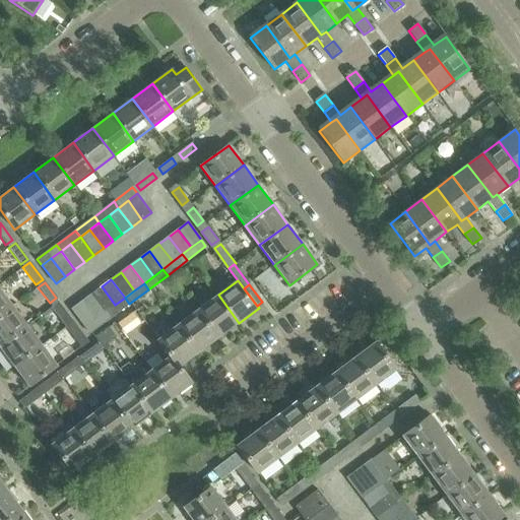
[(115,305),(102,286),(92,294),(106,312),(115,305)]
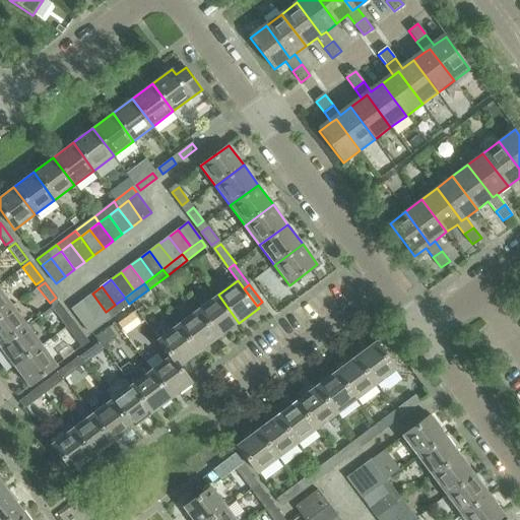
[(0,315),(13,306),(0,288),(0,315)]
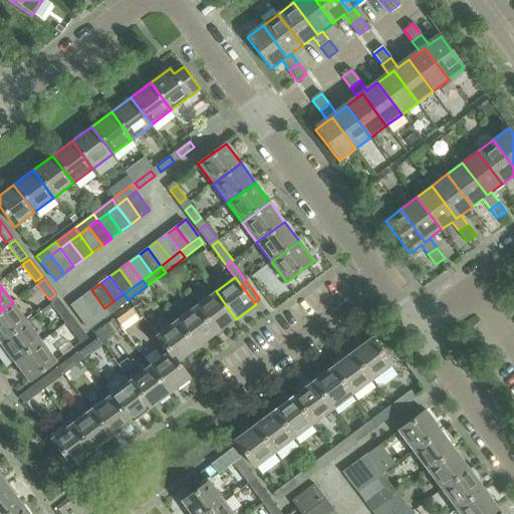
[(104,308),(91,290),(81,297),(95,315),(104,308)]
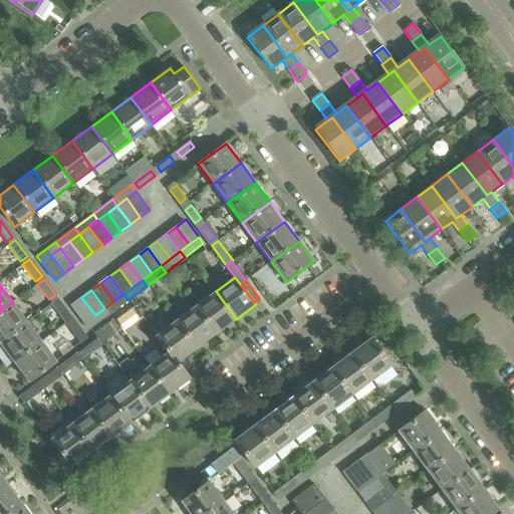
[(236,319),(216,291),(196,306),(217,333),(236,319)]
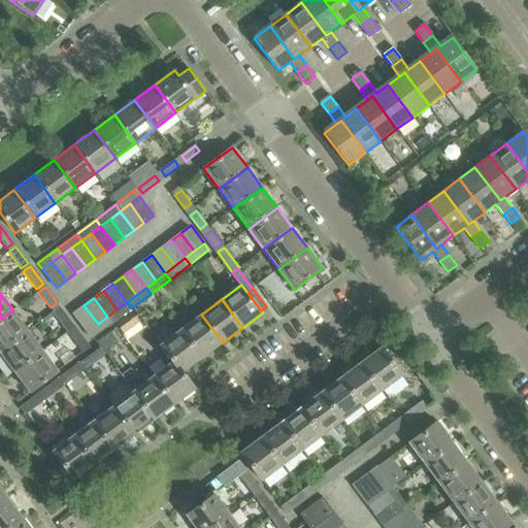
[(112,323),(131,308),(127,302),(117,309),(107,317),(112,323)]
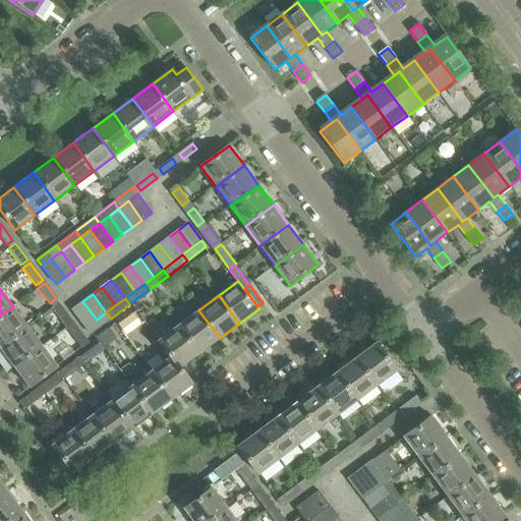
[(97,320),(82,301),(73,309),(87,327),(97,320)]
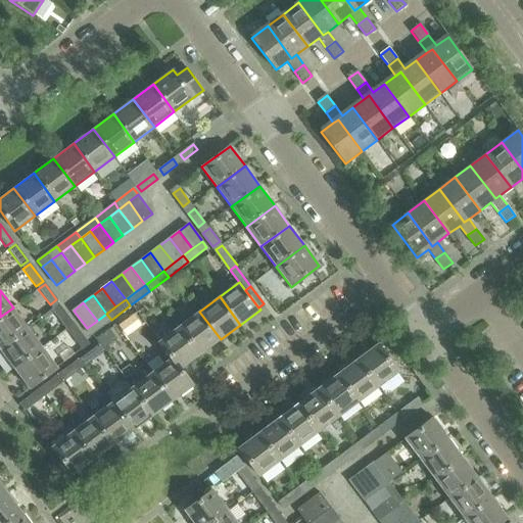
[(73,320),(60,303),(53,308),(65,326),(73,320)]
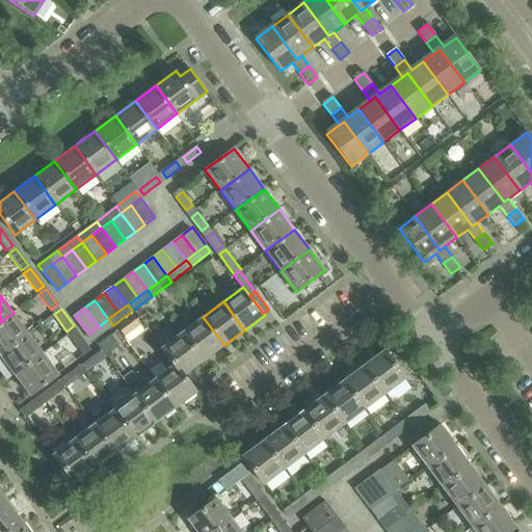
[(0,354),(28,334),(14,313),(0,322),(0,354)]
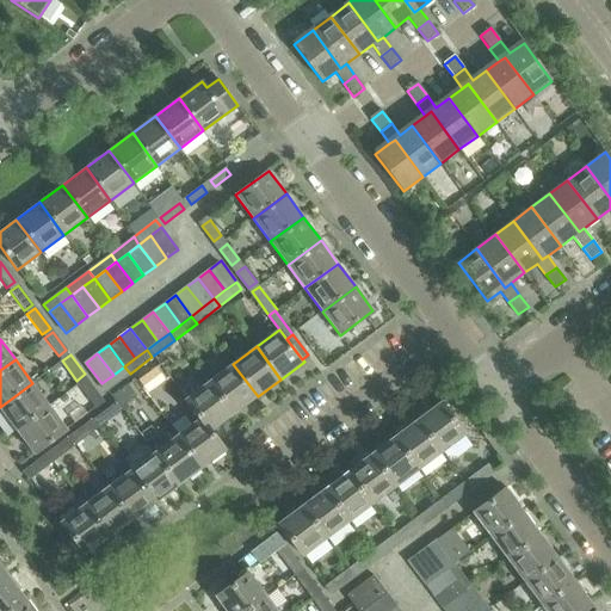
[(258,396),(233,364),(210,381),(235,414),(258,396)]
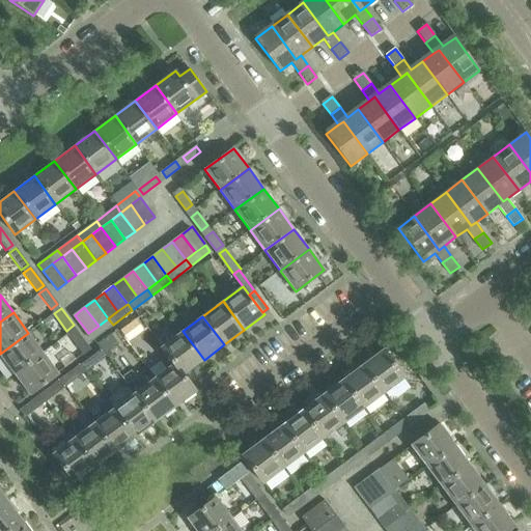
[(93,339),(113,325),(108,318),(99,326),(88,333),(93,339)]
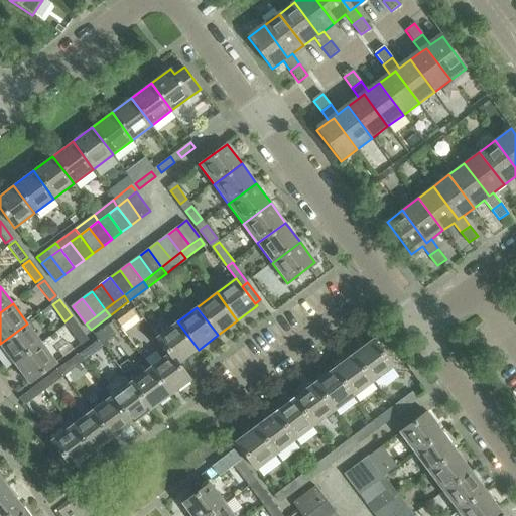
[(87,336),(74,319),(67,325),(79,341),(87,336)]
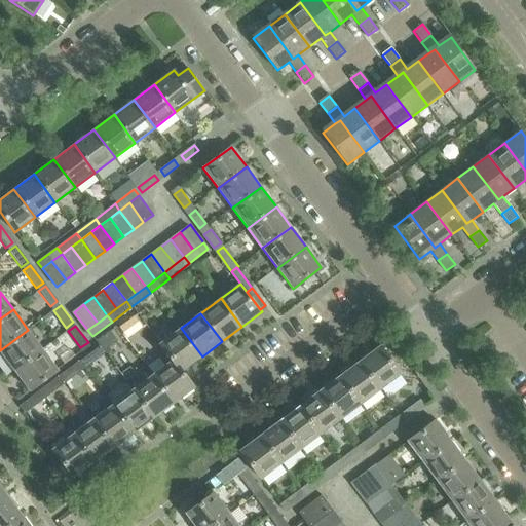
[(202,357),(181,328),(159,344),(172,360),(181,372),(182,371),(202,357)]
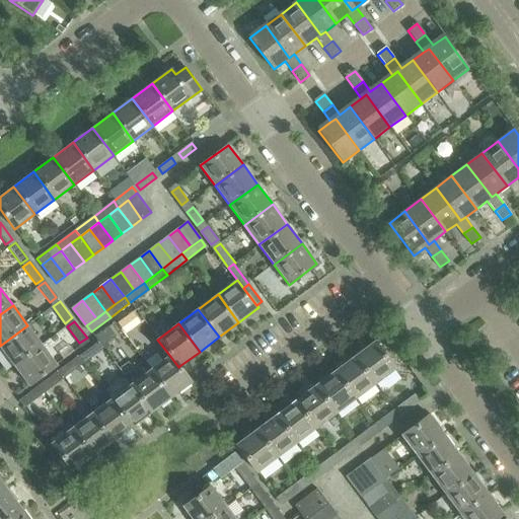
[(0,347),(14,366),(43,345),(27,325),(0,346),(0,347)]
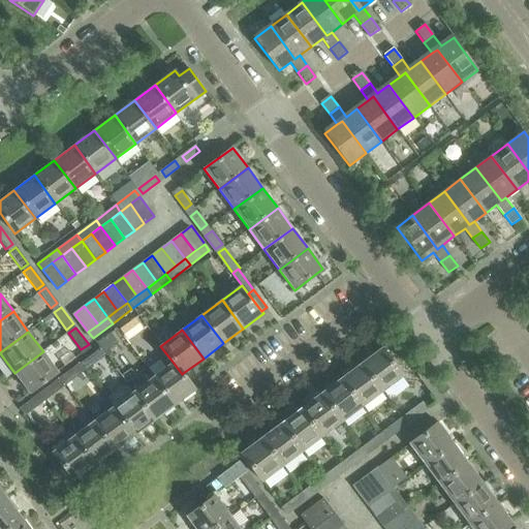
[(404,376),(382,348),(360,365),(380,394),(404,376)]
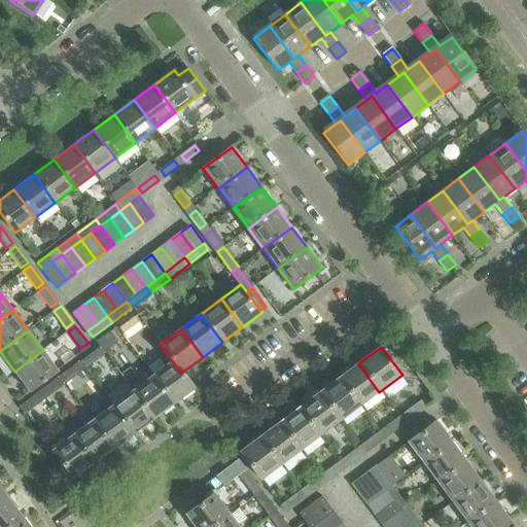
[(85,369),(103,356),(98,349),(80,361),(85,369)]
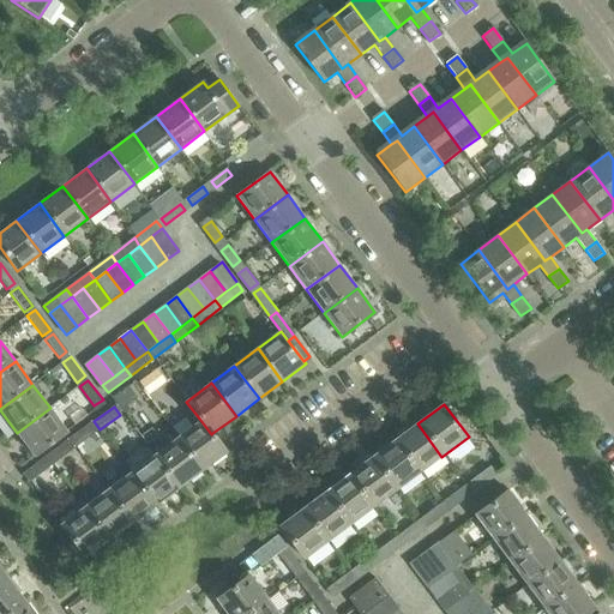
[(35,457),(68,432),(50,408),(17,433),(35,457)]
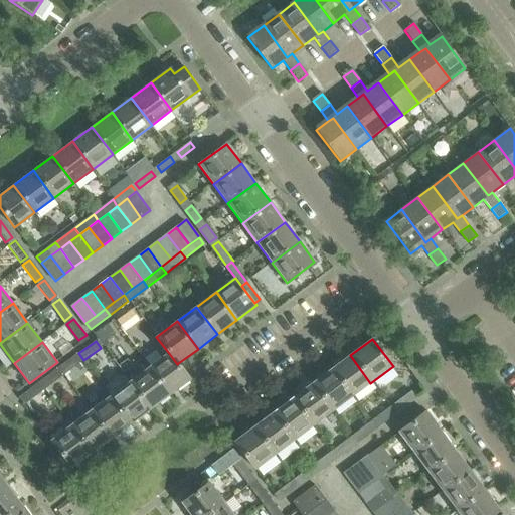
[(190,379),(178,363),(177,364),(168,352),(150,366),(170,393),(190,379)]
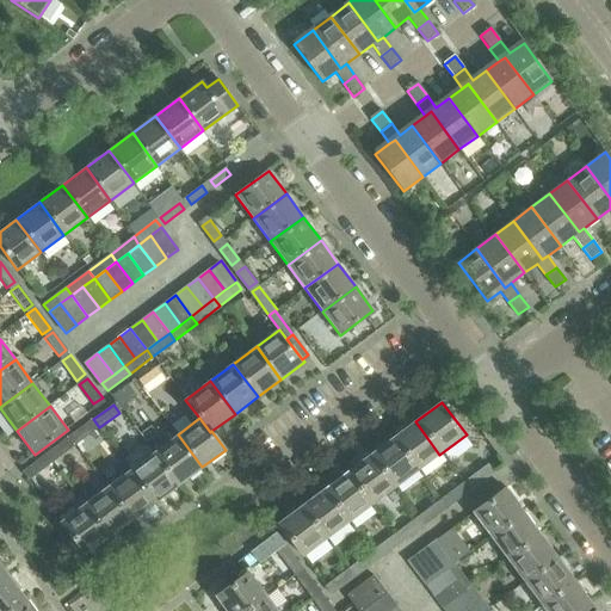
[(76,444),(96,430),(90,421),(71,437),(76,444)]
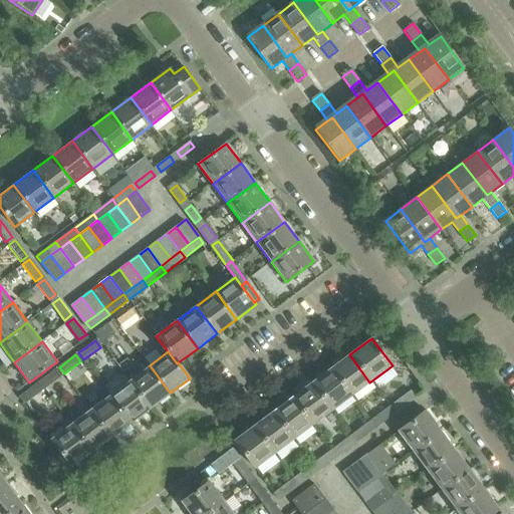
[(369,382),(349,354),(331,368),(351,397),(369,382)]
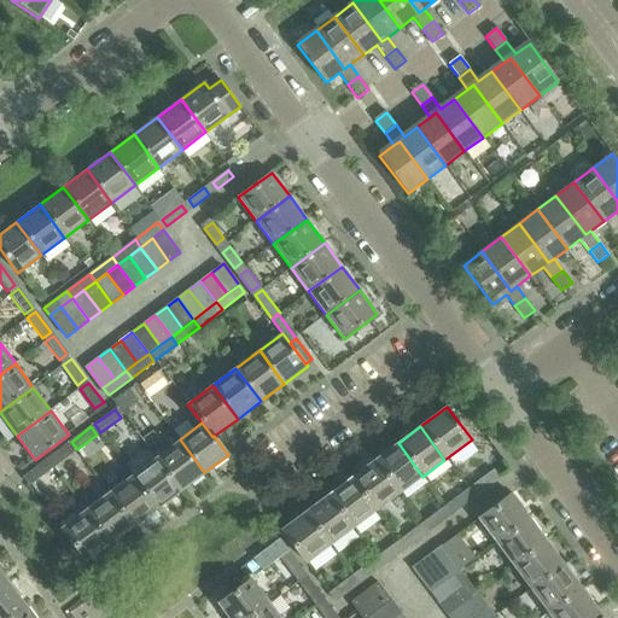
[(204,472),(180,439),(156,458),(181,490),(204,472)]
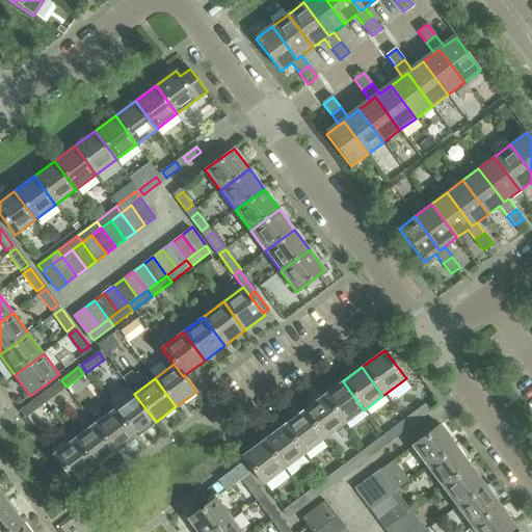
[(364,410),(343,381),(323,396),(344,425),(364,410)]
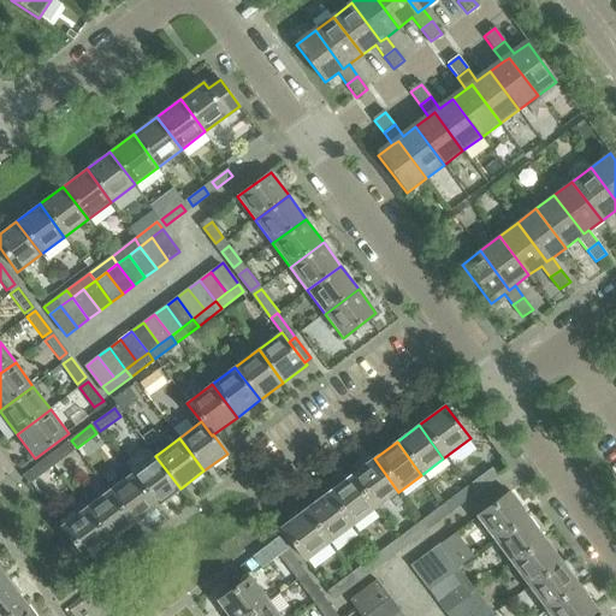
[(53,466),(73,451),(66,443),(47,457),(53,466)]
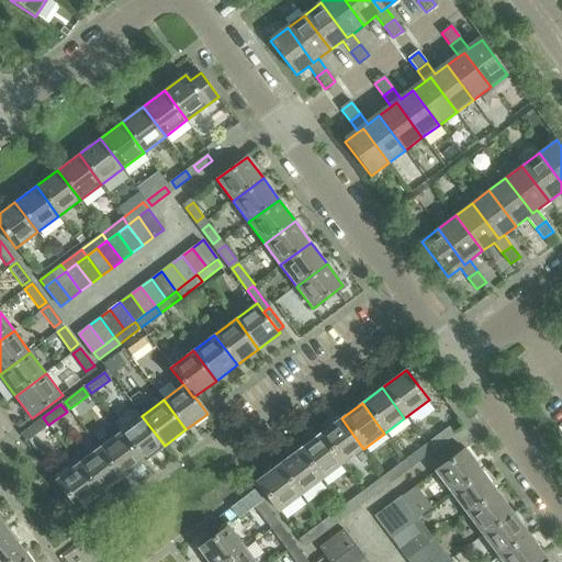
[(165,446),(142,416),(121,431),(143,462),(165,446)]
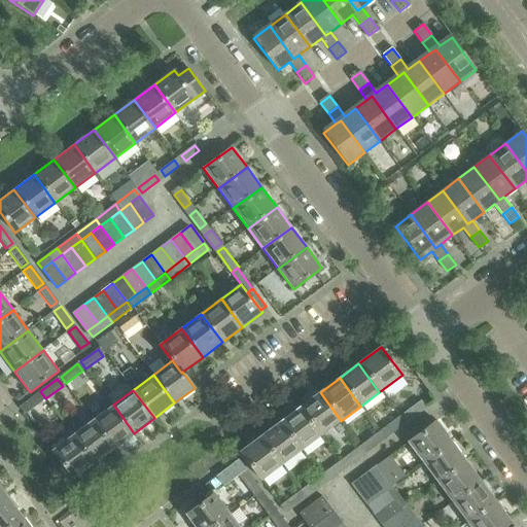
[(341,421),(320,392),(300,408),(321,435),(341,421)]
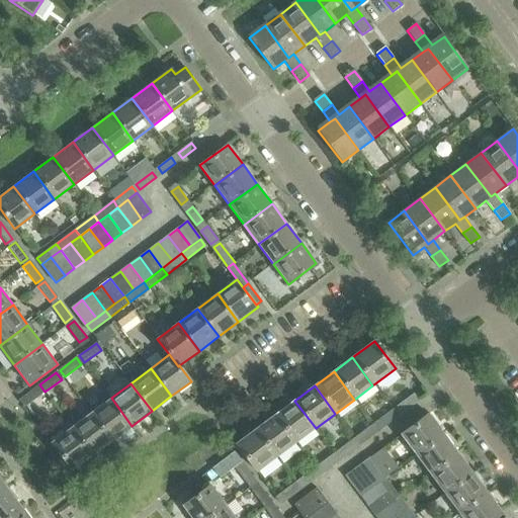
[(25,407),(41,394),(36,386),(19,400),(25,407)]
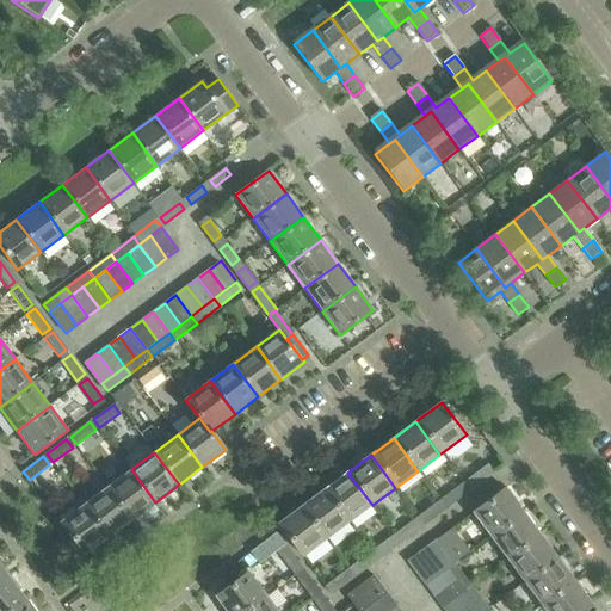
[(471,489),(494,473),(488,464),(466,482),(471,489)]
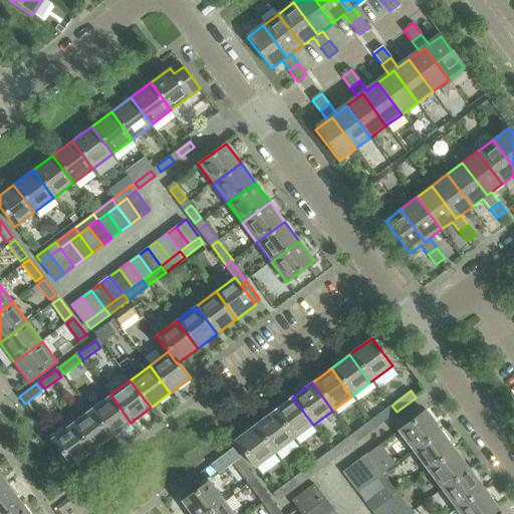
[(131,423),(110,395),(90,410),(111,437),(131,423)]
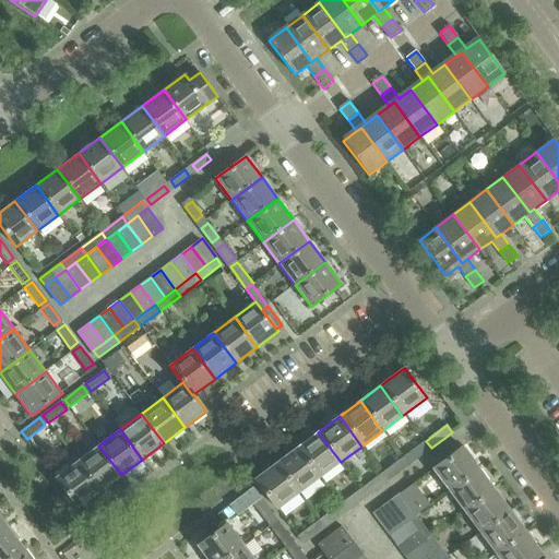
[(341,462),(318,432),(298,448),(319,478),(341,462)]
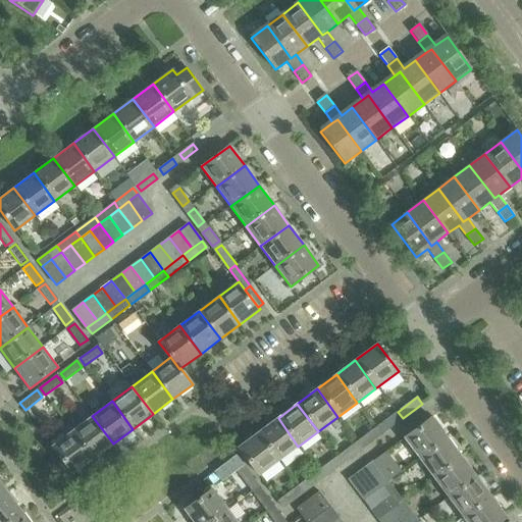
[(384,432),(400,421),(395,414),(379,426),(384,432)]
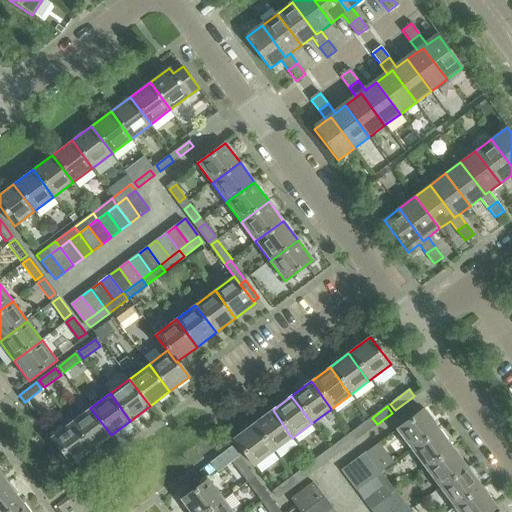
[(111,435),(90,408),(71,422),(91,450),(111,435)]
